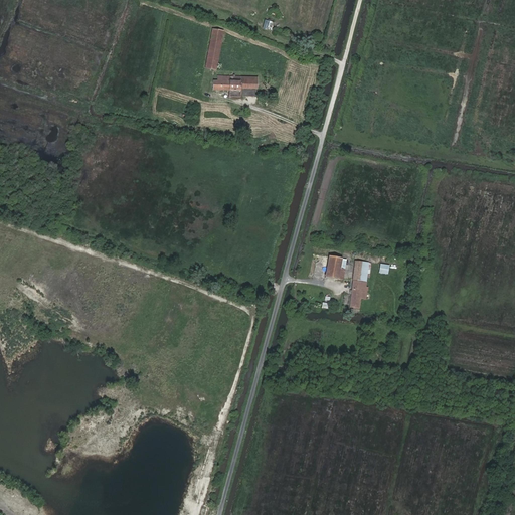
[(206,48),(203,66),(206,67),(206,68),(217,69),(223,31),(212,28),(208,48),(206,48)]
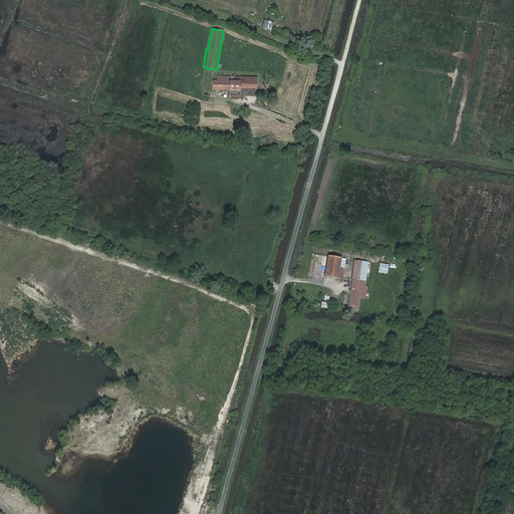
[(229,95),(241,96),(241,87),(241,76),(218,75),(218,79),(214,79),(214,89),(229,89),(229,95)]
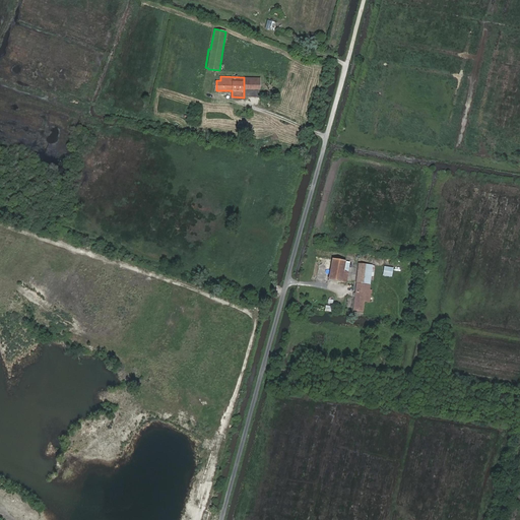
[(260,78),(244,77),(244,88),(260,89),(260,78)]
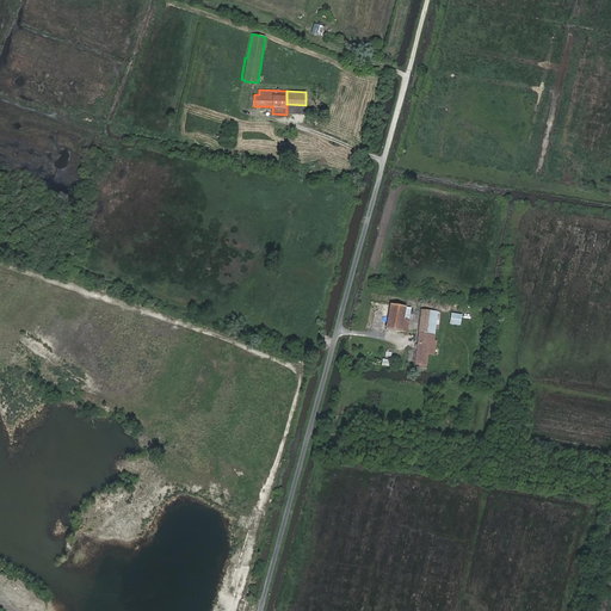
[(406,307),(390,304),(387,328),(407,331),(409,319),(405,318),(406,307)]
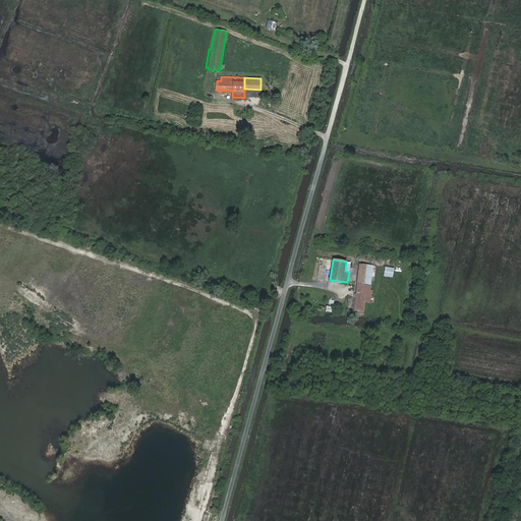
[(373,266),(359,264),(355,298),(347,297),(346,309),(363,310),(364,301),(370,302),(372,291),(370,291),(373,266)]
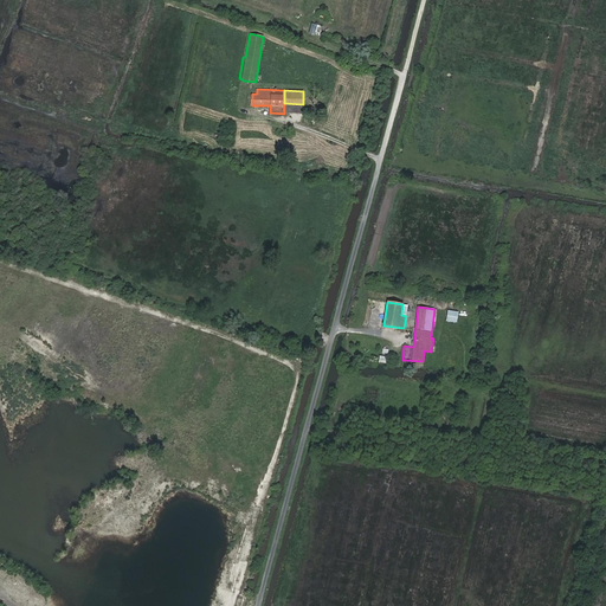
[(458,311),(449,310),(446,320),(456,322),(458,311)]
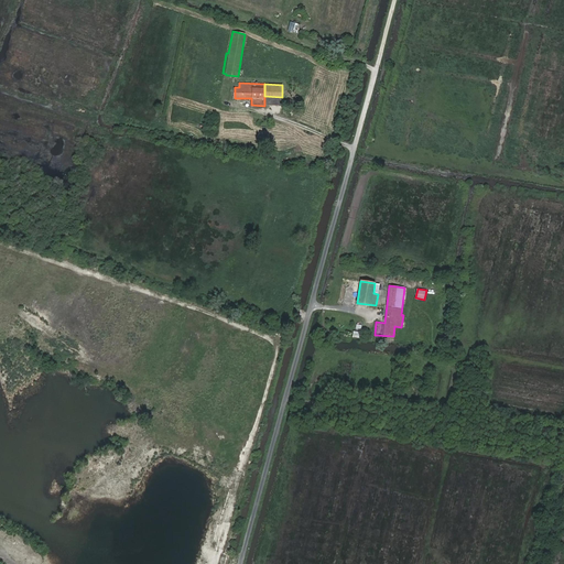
[(226,467),(231,452),(218,447),(213,463),(226,467)]
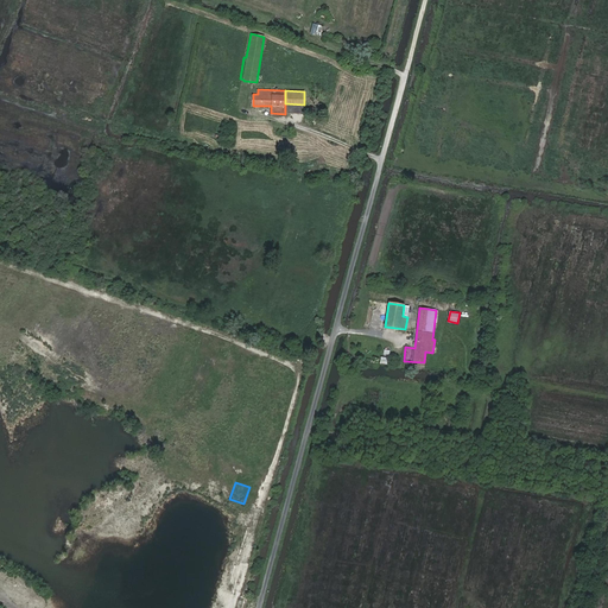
[(162,501),(166,494),(156,489),(152,496),(162,501)]
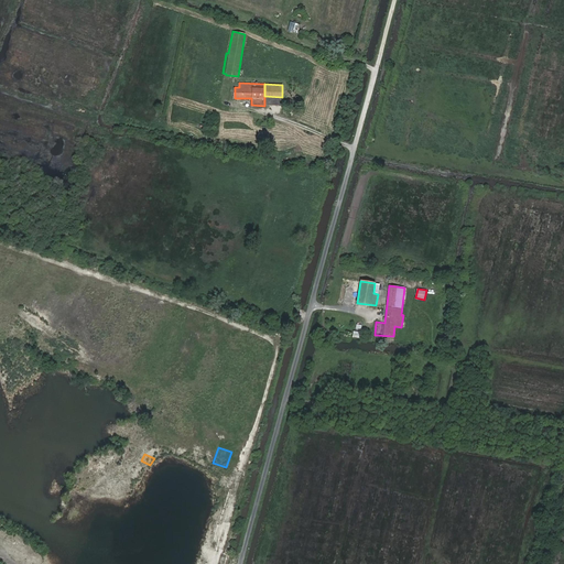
[(169,454),(166,462),(176,465),(179,456),(169,454)]
